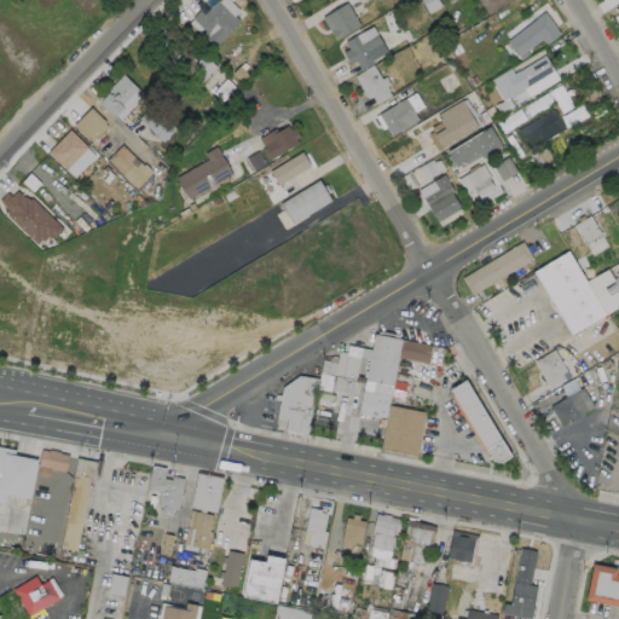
[(218,0),(239,22),(214,47),(198,32),(202,28),(192,18),(200,11),(203,15),(218,0)]
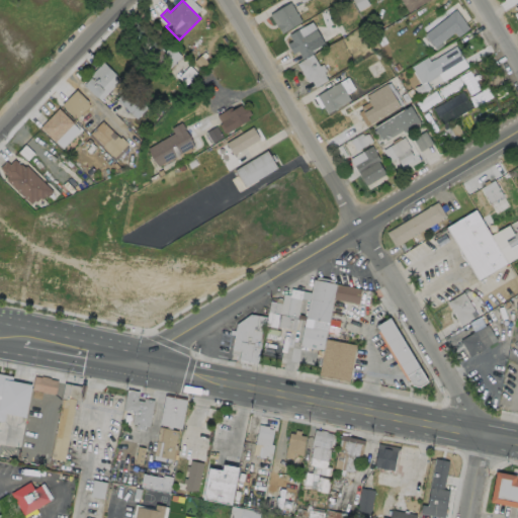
[(427,0),(407,13),(399,0),(427,0)]
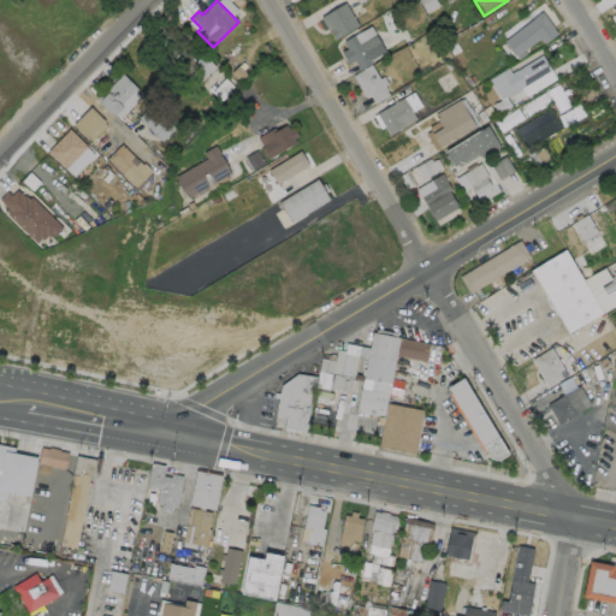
[(357,27),(333,41),(320,18),(344,3),(357,27)]
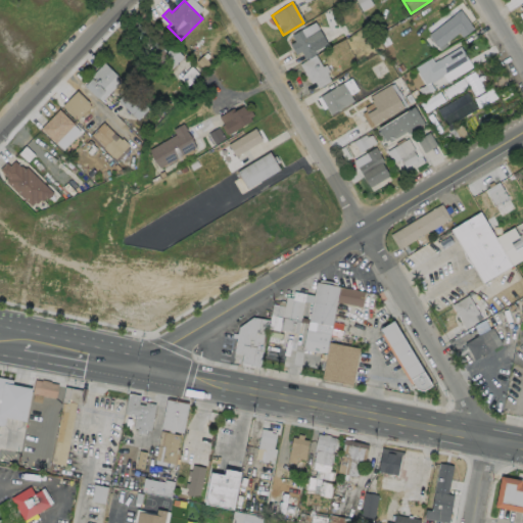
[(473,28),(462,37),(458,32),(438,47),(428,34),(453,15),(453,14),(459,9),(470,22),(469,24),(473,28)]
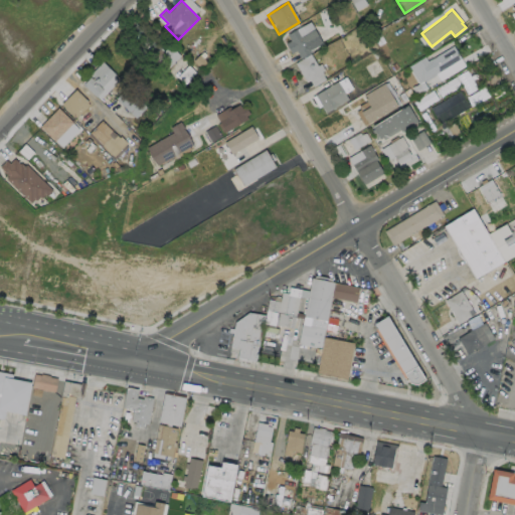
[(322,47),(300,59),(295,51),(290,54),(285,43),(289,41),(286,35),(309,22),(322,47)]
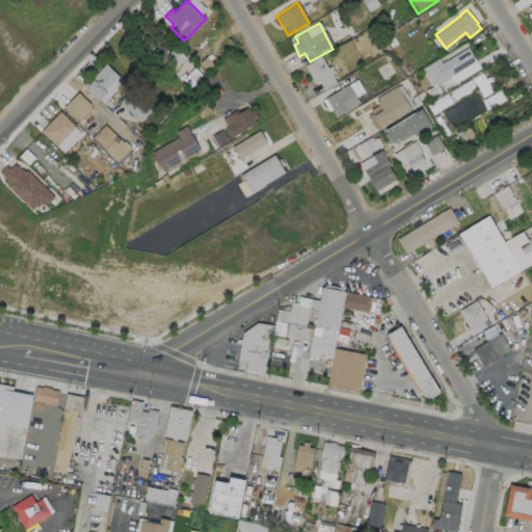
[(139,24),(168,53),(175,47),(186,57),(168,76),(128,35),(139,24)]
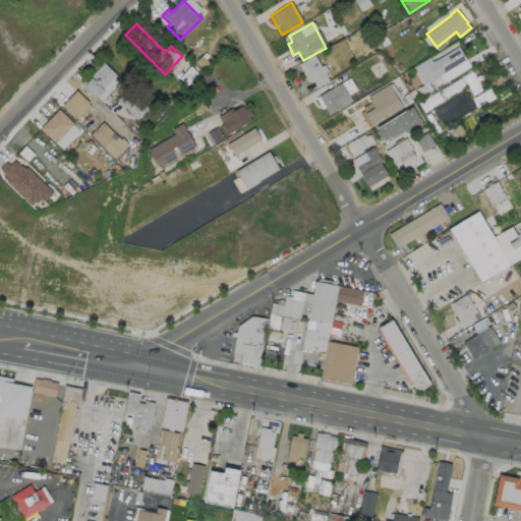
[(458,46),(470,66),(445,81),(441,75),(428,81),(417,63),(428,57),(431,62),(458,46)]
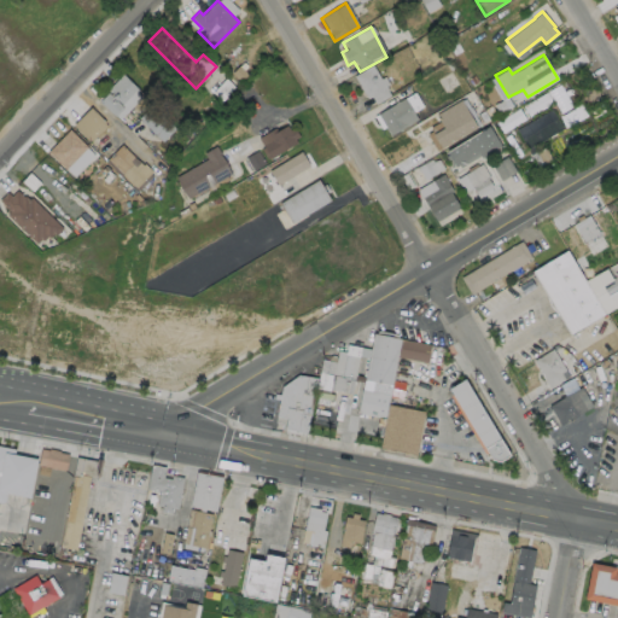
[(390,95),(375,105),(371,97),(367,99),(353,76),(372,65),(388,91),(386,91),(390,95)]
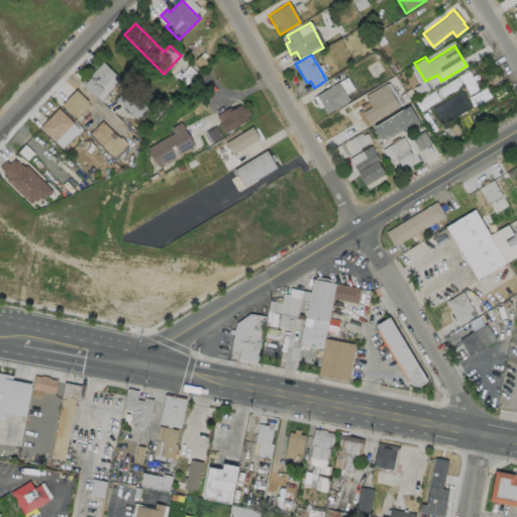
[(118,81),(100,100),(82,83),(102,62),(116,75),(114,77),(118,81)]
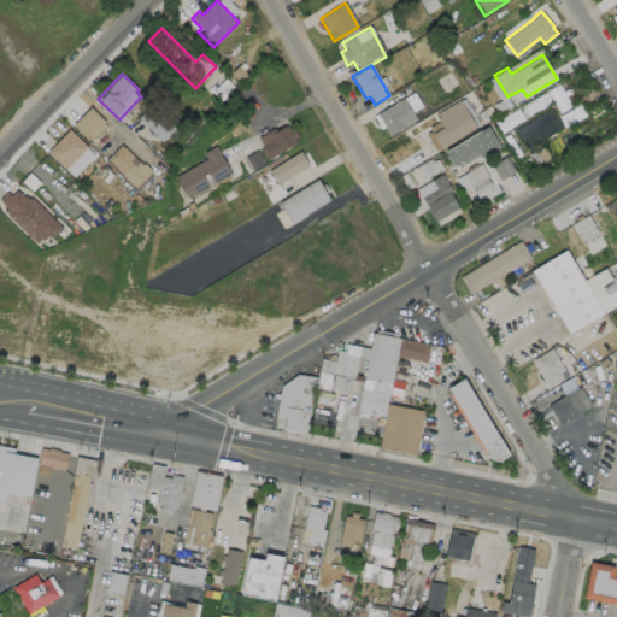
[(413,93),(422,106),(412,112),(416,119),(388,136),(383,128),(385,128),(376,115),(393,104),(397,101),(398,101),(413,93)]
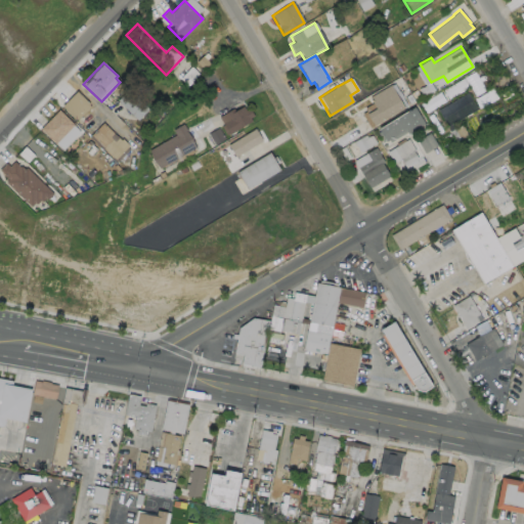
[(403,107),(374,126),(370,121),(369,121),(366,116),(367,116),(366,114),(376,108),(368,98),(390,85),(403,107)]
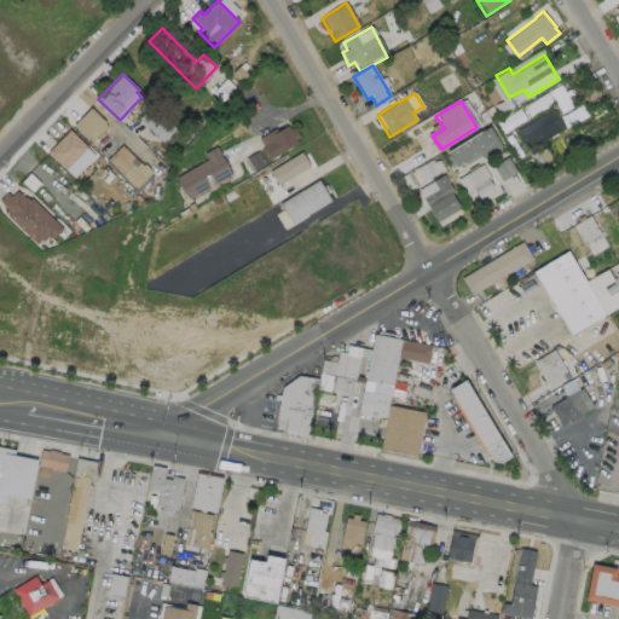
[(105,122),(87,140),(73,125),(91,108),(105,122)]
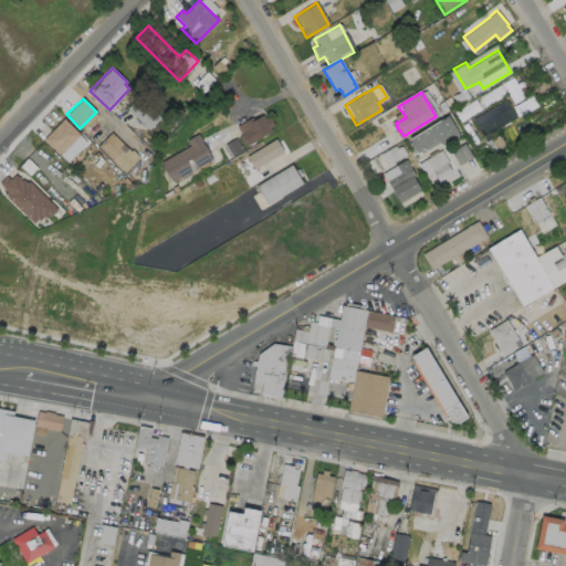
[(472,117),(482,136),(516,118),(505,100),(472,117)]
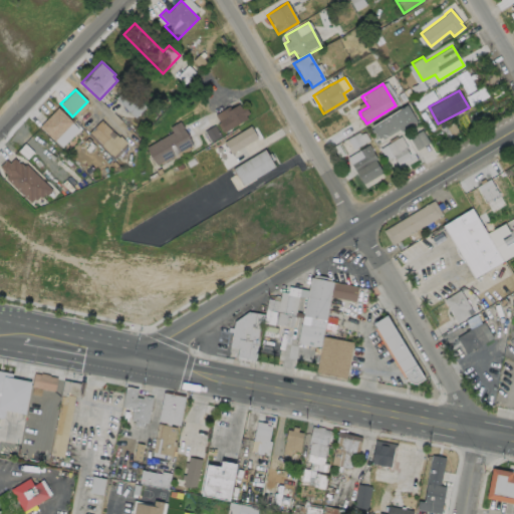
[(239,104),(241,108),(245,106),(249,113),(245,115),(247,119),(224,133),(215,114),(229,106),(230,109),(239,104)]
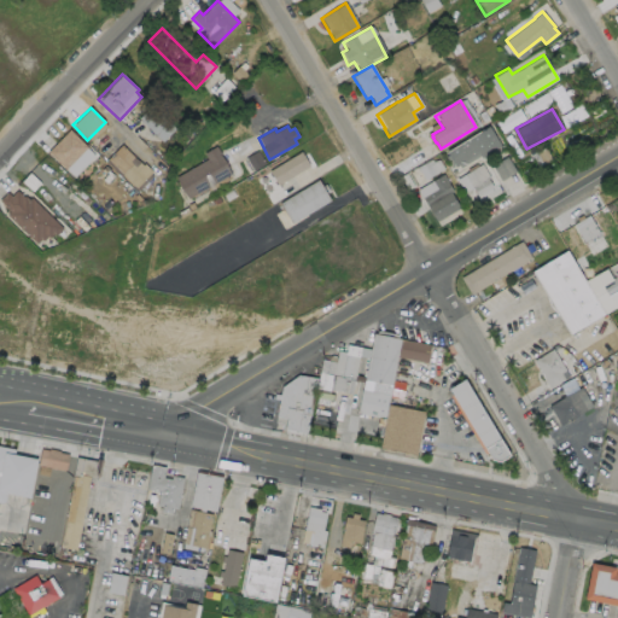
[(500,146),(481,158),(479,156),(460,168),(458,165),(455,168),(454,165),(450,167),(444,157),(447,156),(445,152),(488,127),(500,146)]
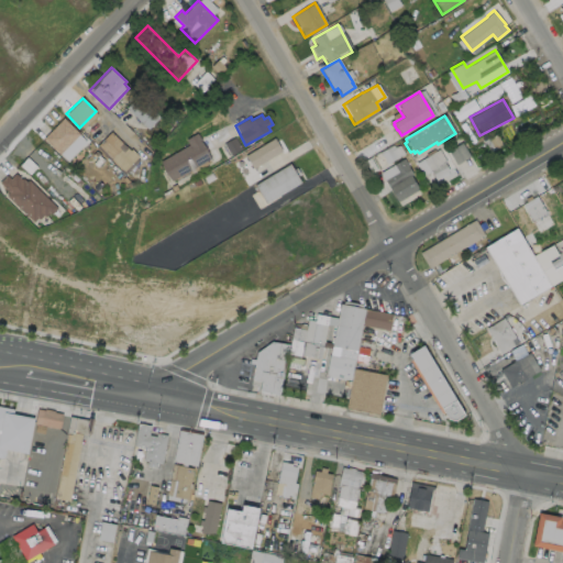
[(80,133),(59,155),(43,139),(63,118),(80,133)]
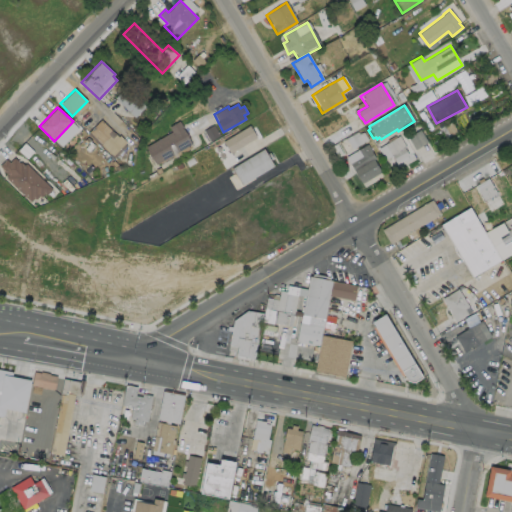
[(101,120),(118,137),(119,135),(126,142),(124,144),(126,146),(116,157),(115,156),(113,157),(103,148),(103,149),(94,141),(86,134),(101,120)]
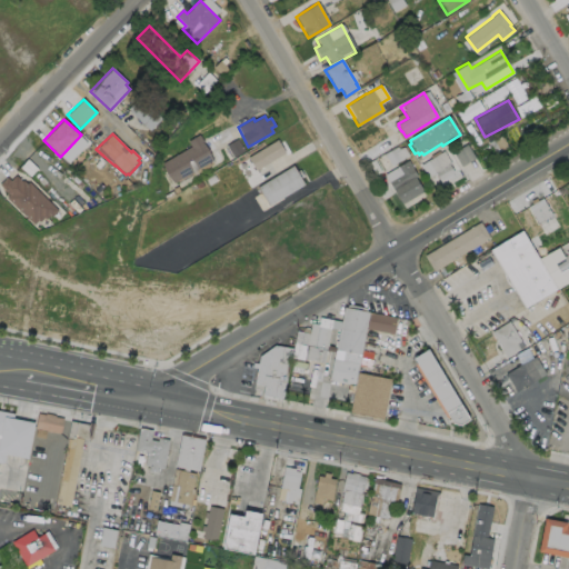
[(199,135),(202,141),(207,139),(212,149),(213,148),(216,151),(216,150),(221,159),(213,163),(211,160),(173,183),(162,163),(190,147),(188,141),(199,135)]
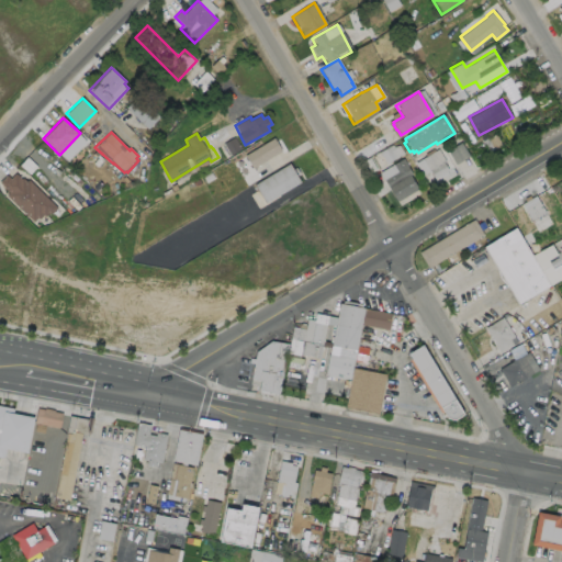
[(281,150),(253,169),(245,156),(273,138),(281,150)]
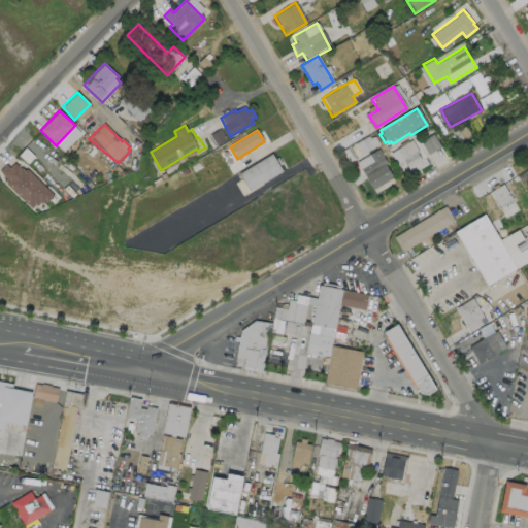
[(421,140),(428,155),(441,146),(433,134),(421,140)]
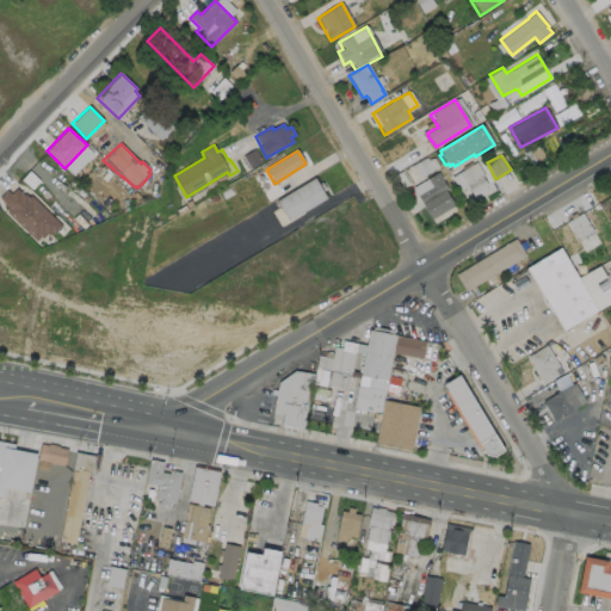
[(487,185),(471,193),(467,185),(458,190),(451,177),(475,162),(485,177),(482,178),(487,185)]
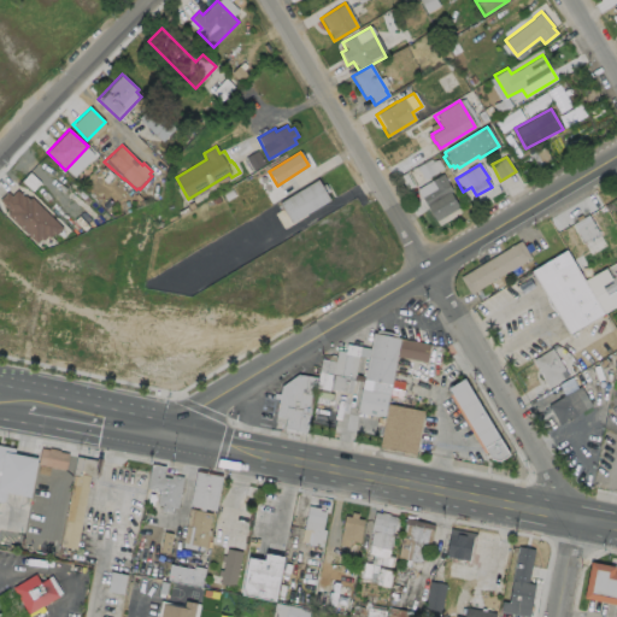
[(458,209),(435,222),(416,189),(442,174),(446,182),(452,192),(450,193),(458,209)]
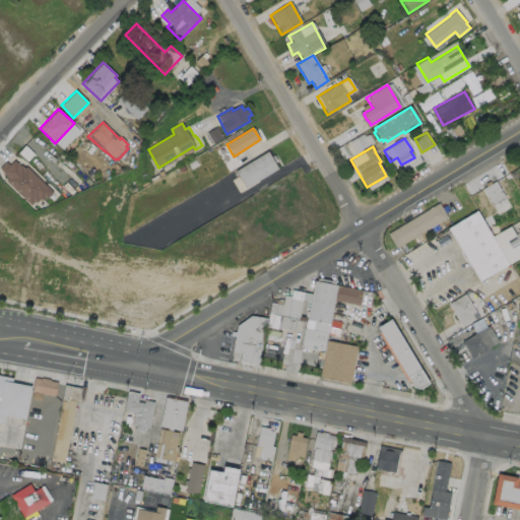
[(267,151),(270,156),(273,154),(277,161),(274,163),(278,169),(246,188),(235,171),(267,151)]
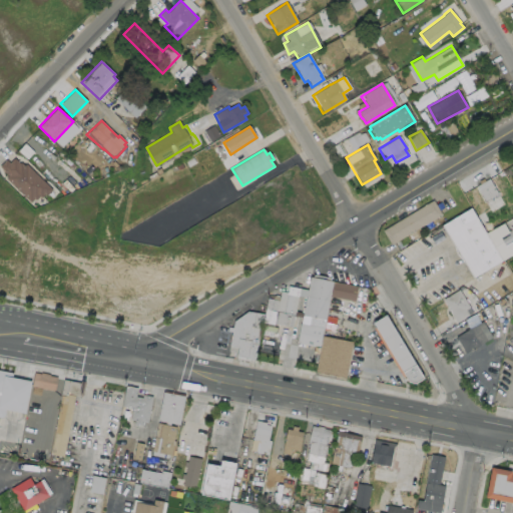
[(0,166),(7,159),(10,162),(15,158),(20,163),(21,162),(25,165),(26,163),(53,189),(47,195),(45,193),(41,197),(39,195),(36,199),(34,198),(31,202),(6,178),(8,175),(6,173),(7,172),(0,166)]
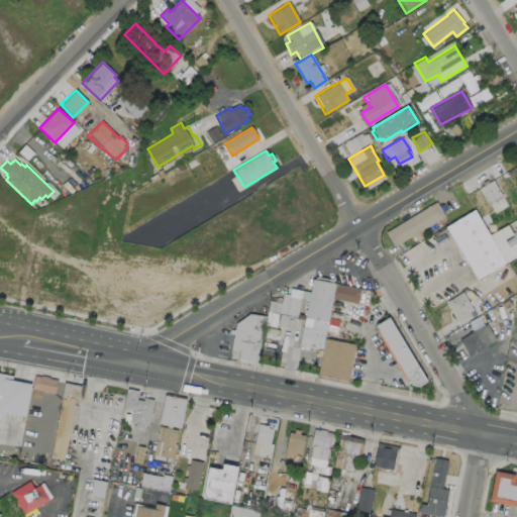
[(501,195),(488,203),(479,188),(492,180),(501,195)]
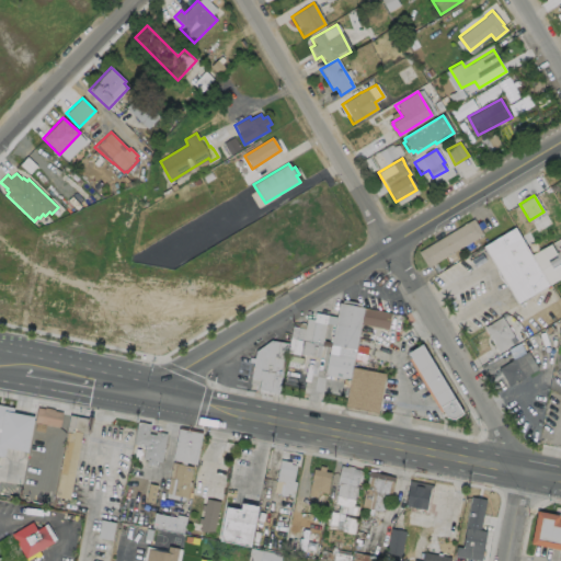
[(514,228),(530,255),(549,244),(554,253),(560,250),(559,247),(560,244),(560,277),(516,305),(481,247),(514,228)]
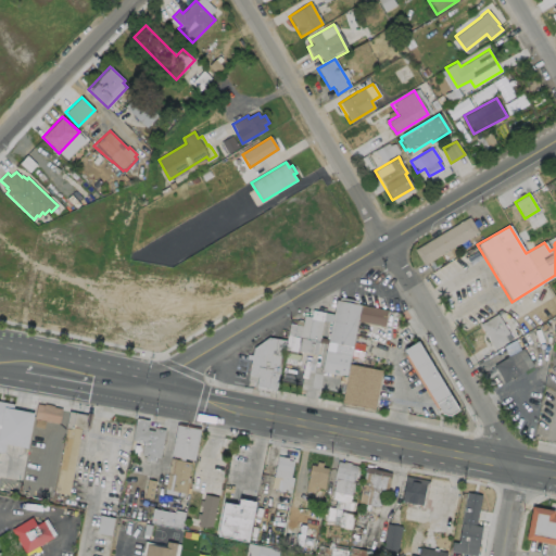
[(387,311),(383,327),(357,321),(350,355),(326,350),(331,323),(323,320),(316,355),(297,351),(295,355),(283,353),(289,324),(295,325),(295,320),(302,321),(301,326),(302,326),(303,316),(311,317),(312,311),(332,314),(336,300),(359,305),(387,311)]
